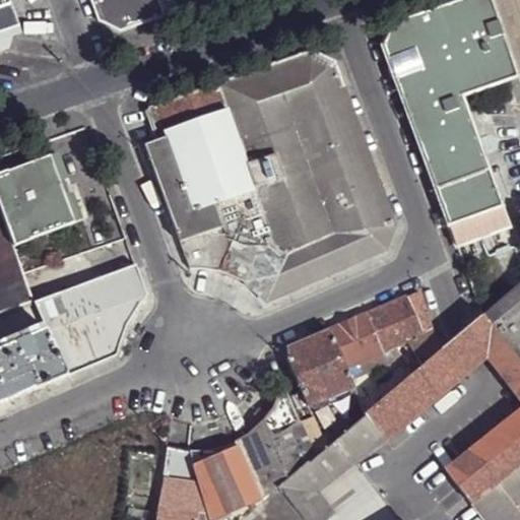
[(0,0),(0,17),(12,13),(7,0),(0,0)]
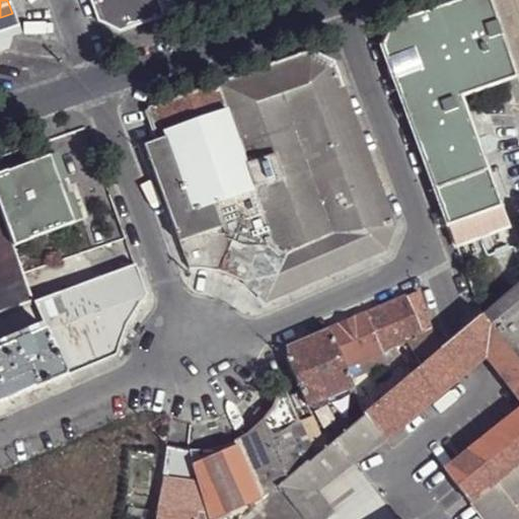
[(88,0),(96,20),(120,30),(157,17),(177,10),(187,7),(183,0),(88,0)]
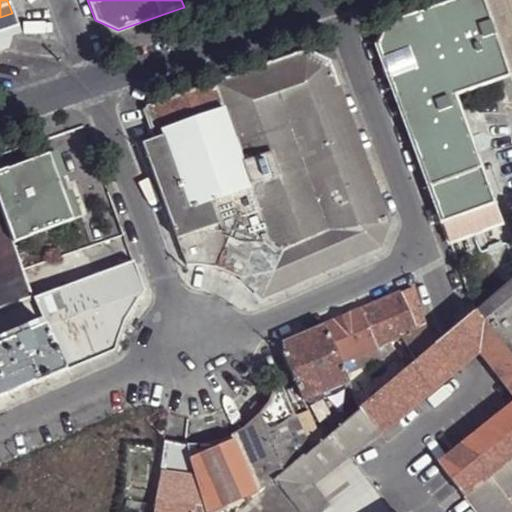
[(442,221),(493,202),(453,94),(506,75),(479,0),(451,0),(386,22),(376,44),(442,221)]
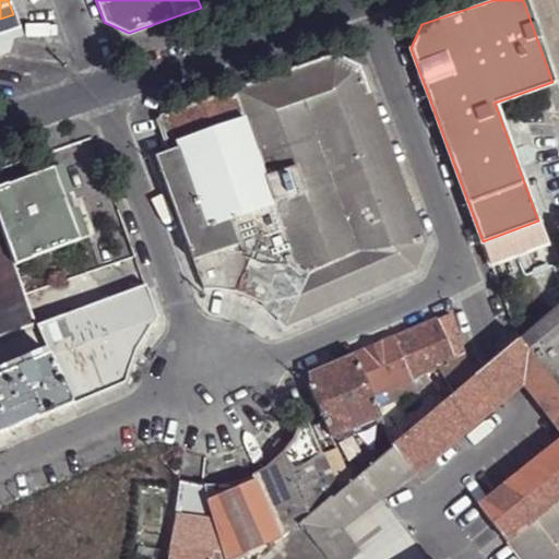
[(558,0),(523,0),(552,82),(558,80),(558,0)]
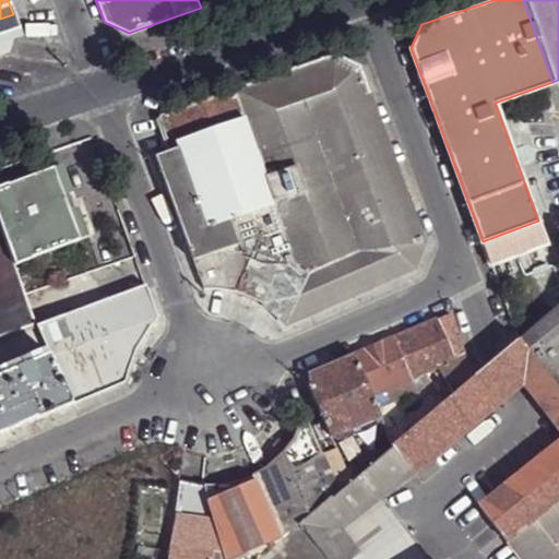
[(0,19),(0,30),(7,28),(16,25),(13,14),(0,19)]
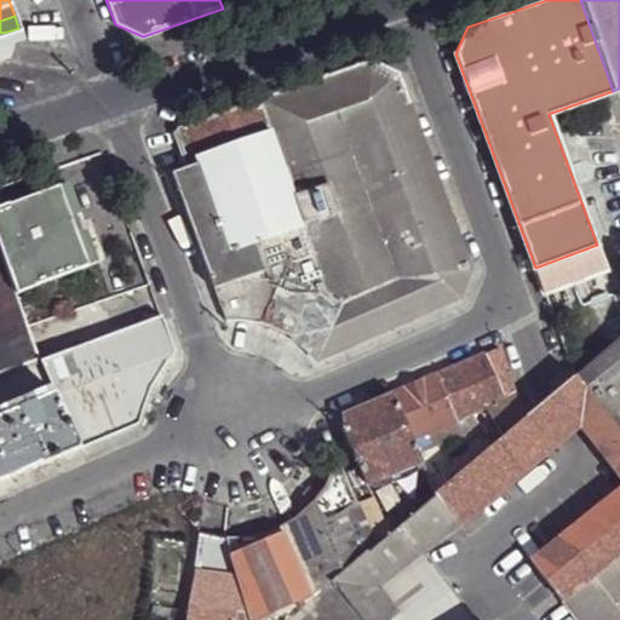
[(0,33),(0,61),(11,57),(15,44),(22,40),(18,28),(7,32),(0,33)]
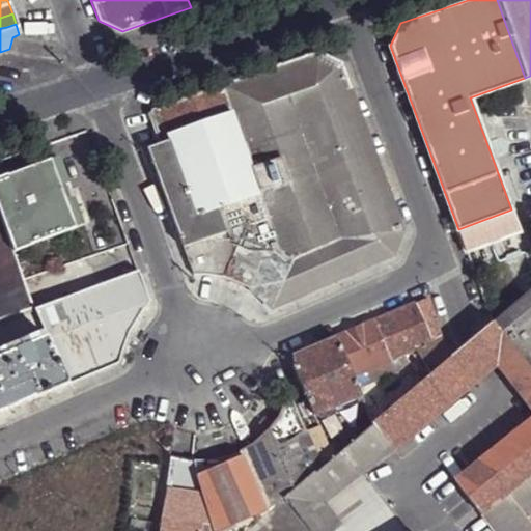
[(315,174),(374,154),(340,62),(317,52),(157,107),(169,141),(174,156),(185,183),(196,213),(259,192),(271,189),(315,174)]
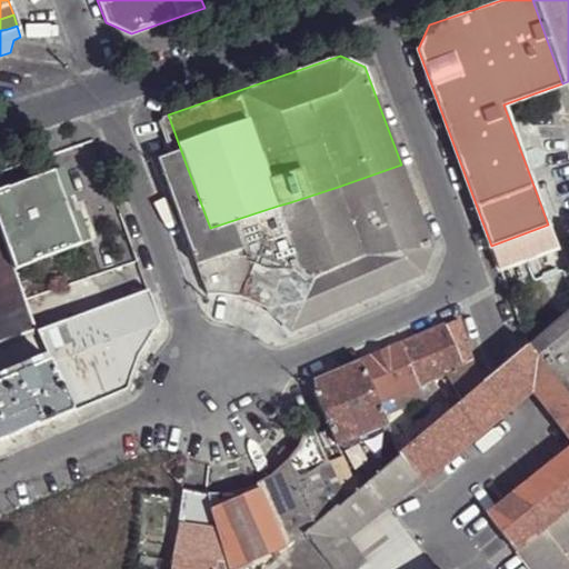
[(181,151),(168,115),(161,117),(160,120),(173,155),(181,151)]
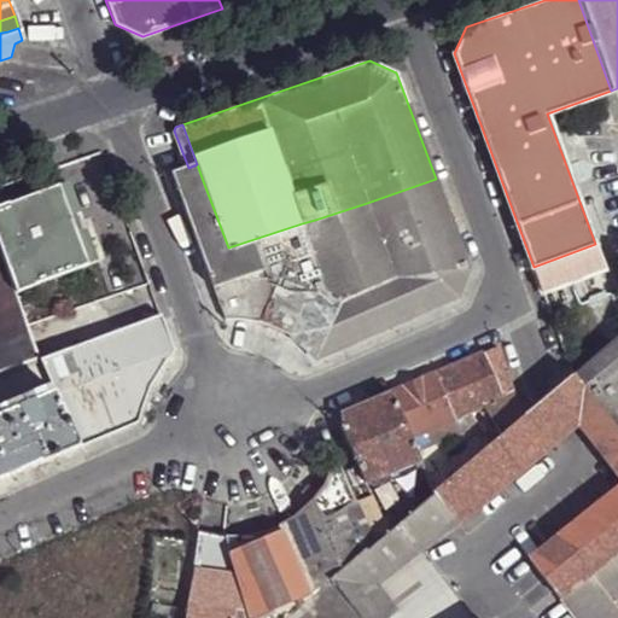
[(203,181),(197,164),(188,168),(172,174),(178,191),(192,185),(203,181)]
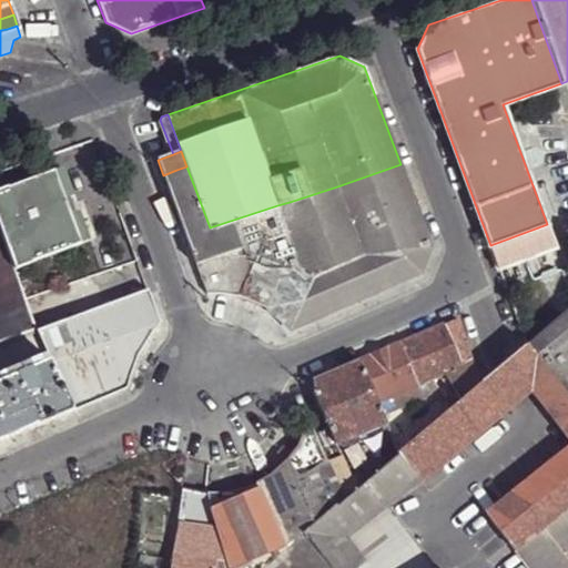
[(432,247),(401,164),(337,186),(361,254),(314,275),(291,270),(282,267),(267,310),(292,330),(421,273),(432,247)]
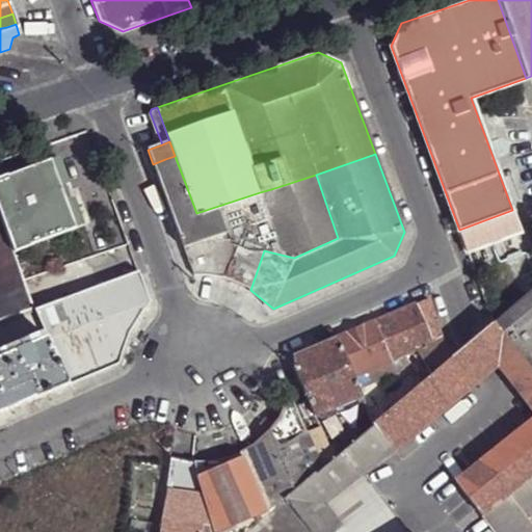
[(64,156),(56,159),(67,187),(75,184),(64,156)]
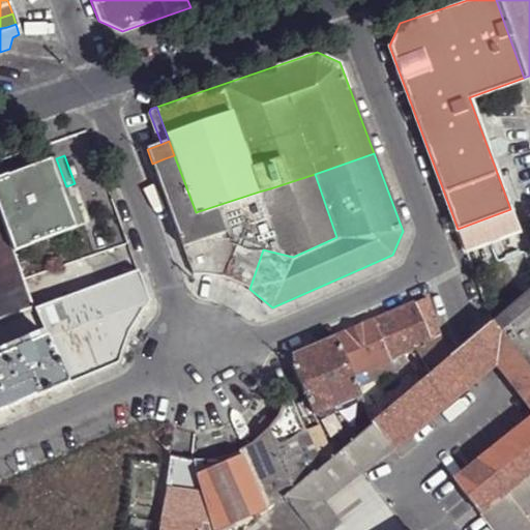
[(169,168),(175,185),(184,182),(174,155),(165,158),(169,168)]
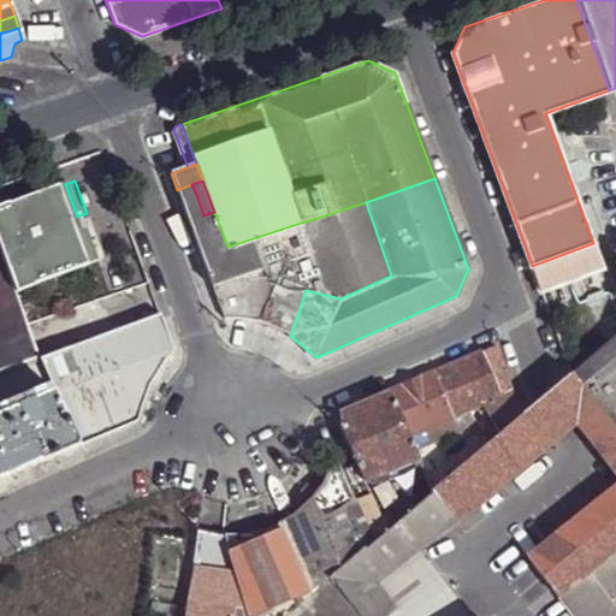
[(65,184),(0,208),(0,373),(37,360),(13,294),(94,264),(82,231),(77,217),(65,184)]
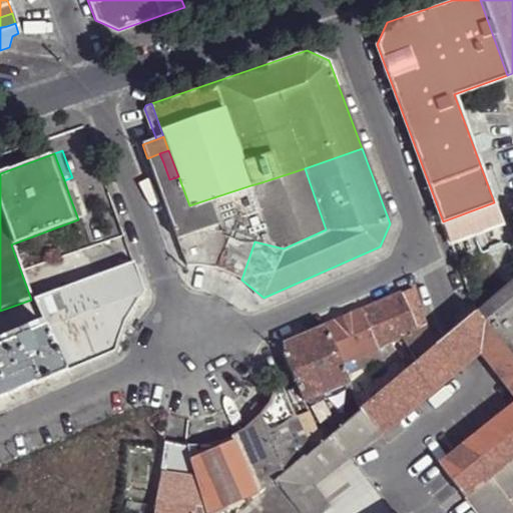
[(147,158),(150,167),(163,162),(159,153),(147,158)]
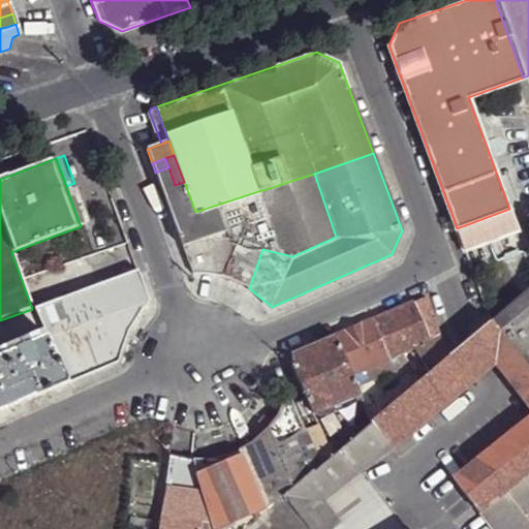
[(155,173),(161,190),(175,185),(168,167),(155,173)]
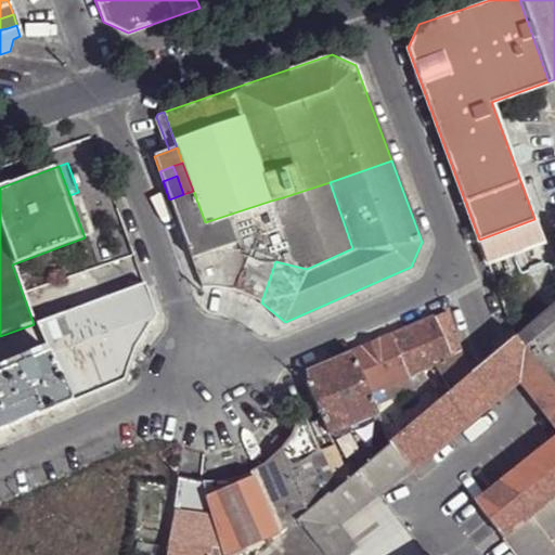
[(352,248),(330,182),(283,197),(292,224),(300,248),(288,254),(282,256),(284,263),(307,269),(352,248)]
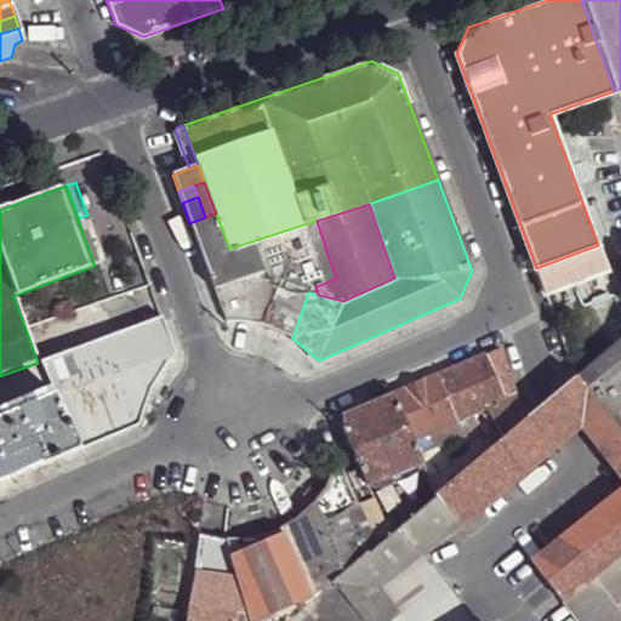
[(244,319),(250,320),(252,311),(240,279),(229,249),(216,214),(205,217),(189,223),(226,320),(233,319),(238,319),(244,319)]
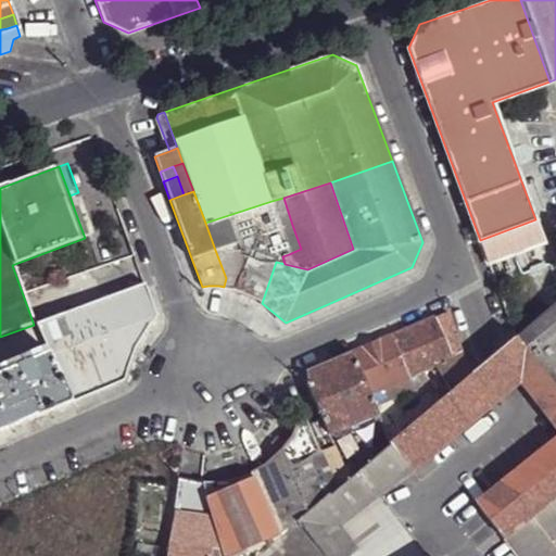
[(292,225),(283,198),(272,201),(282,228),(292,225)]
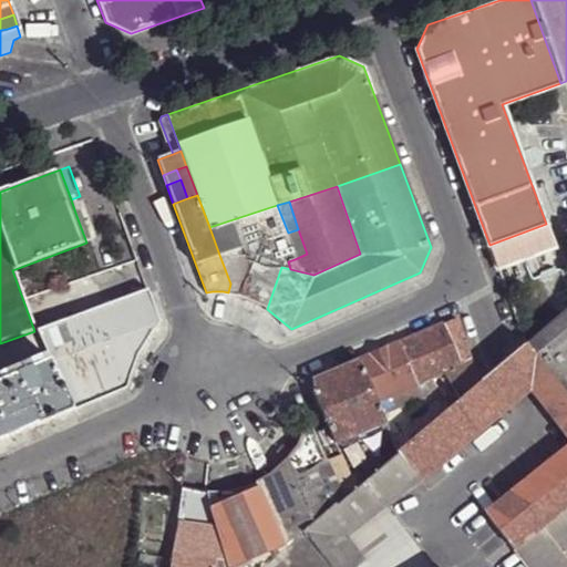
[(219,255),(265,240),(286,234),(288,233),(277,205),(209,227),(219,255)]
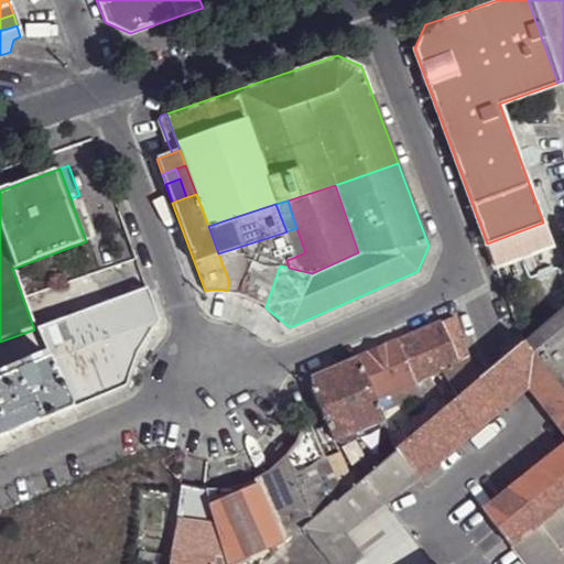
[(85,208),(75,212),(86,241),(95,238),(85,208)]
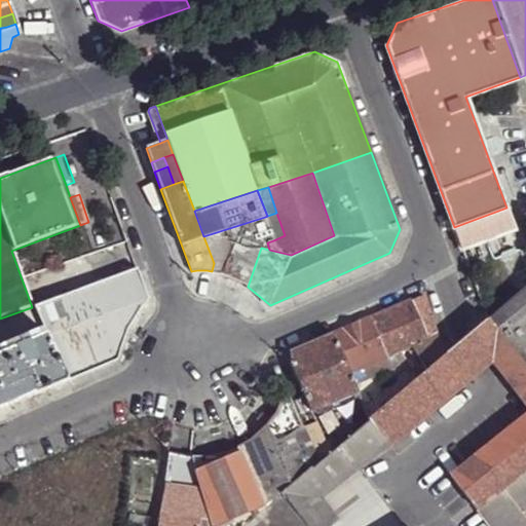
[(454,227),(461,249),(514,229),(506,208),(454,227)]
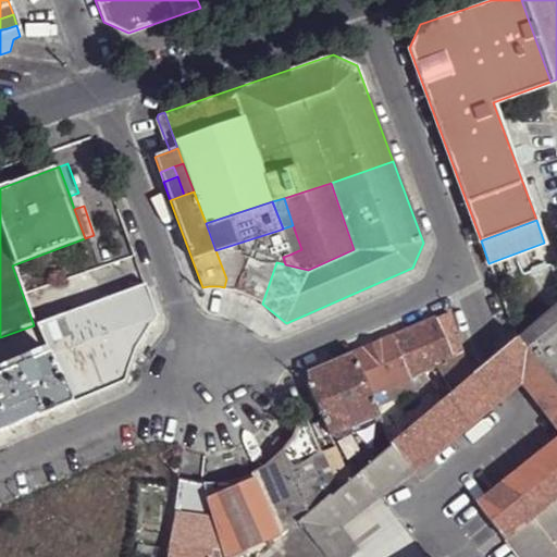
[(301,249),(293,225),(283,229),(281,230),(289,255),(301,249)]
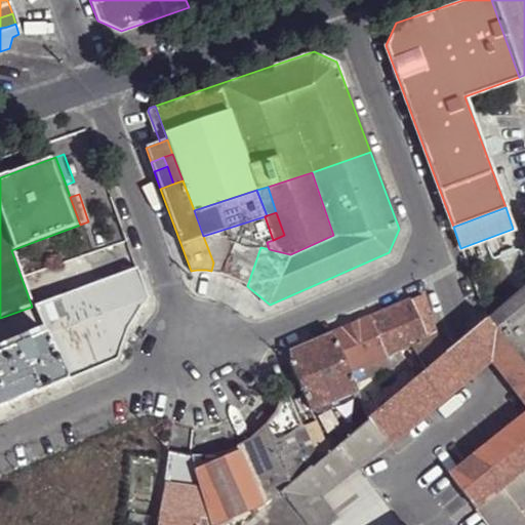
[(211,271),(221,274),(239,235),(245,223),(203,236),(213,263),(211,271)]
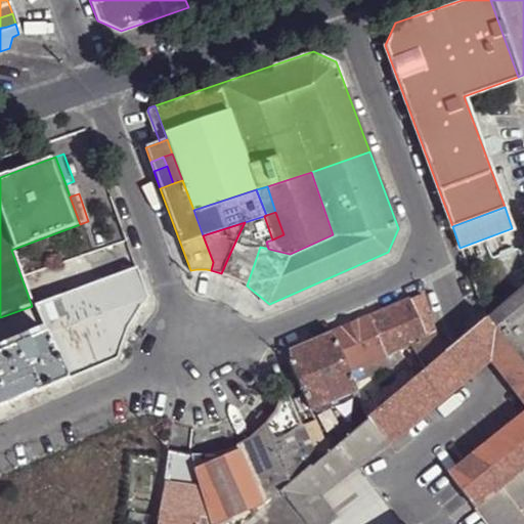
[(244,282),(247,286),(260,247),(261,246),(238,234),(221,273),(233,277),(244,282)]
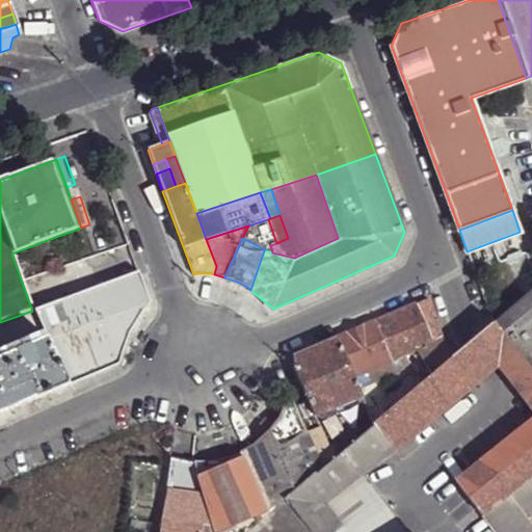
[(48,336),(70,382),(120,362),(131,334),(152,304),(136,271),(35,310),(48,336)]
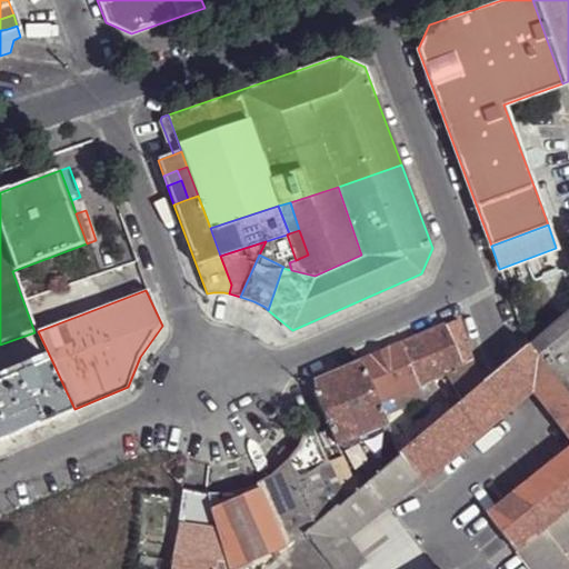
[(528,345),(526,346),(567,398),(568,397),(568,396),(568,310),(529,346),(528,345)]
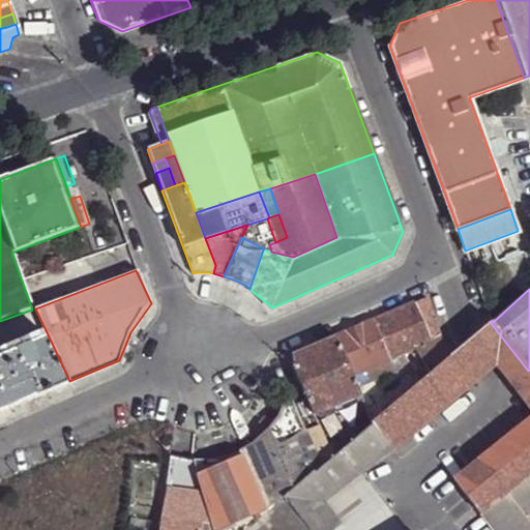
[(424,325),(437,322),(427,297),(415,303),(424,325)]
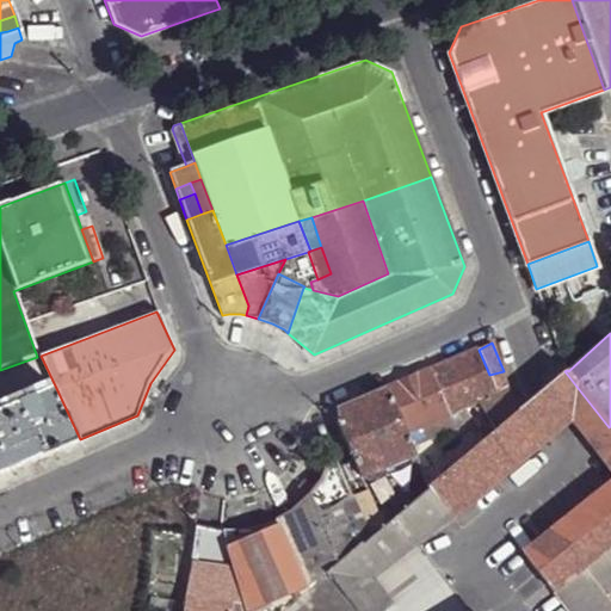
[(476,400),(495,390),(489,375),(479,350),(430,369),(448,413),(476,400)]
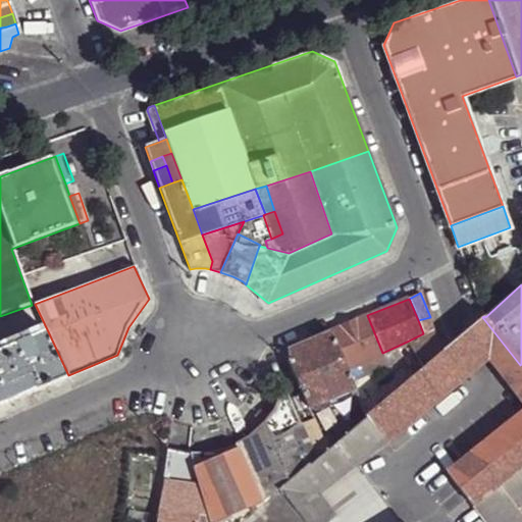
[(346,368),(382,353),(367,315),(329,331),(346,368)]
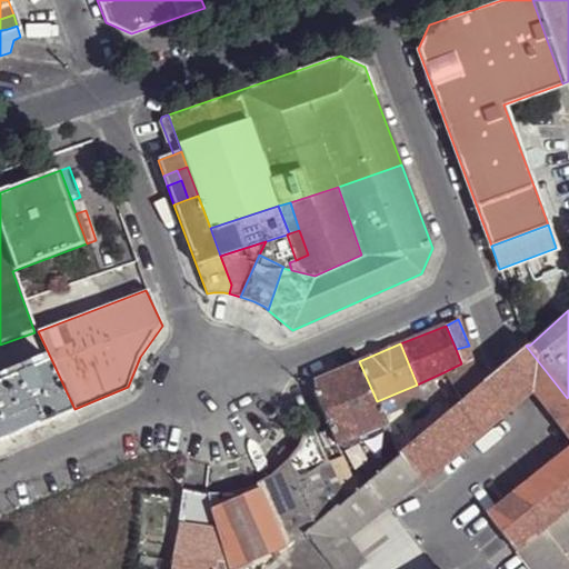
[(526,346),(482,382),(482,383),(460,403),(435,425),(433,423),(399,453),(423,481),(535,388),(568,432),(568,448),(489,513),(489,517),(517,551),(545,530),(568,510),(568,398),(568,397),(567,398),(526,346)]
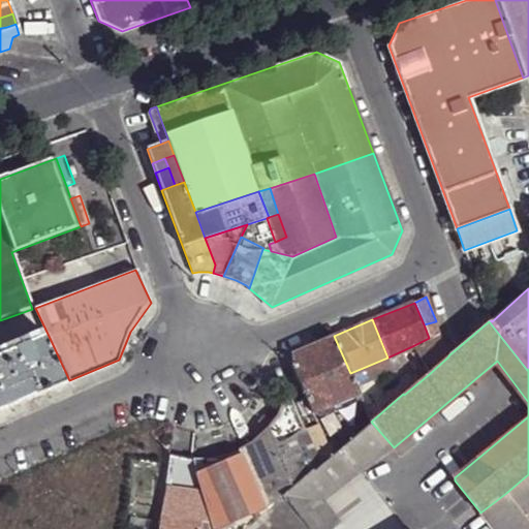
[(448,356),(448,355),(440,333),(429,338),(412,346),(423,367),(428,375),(448,356)]
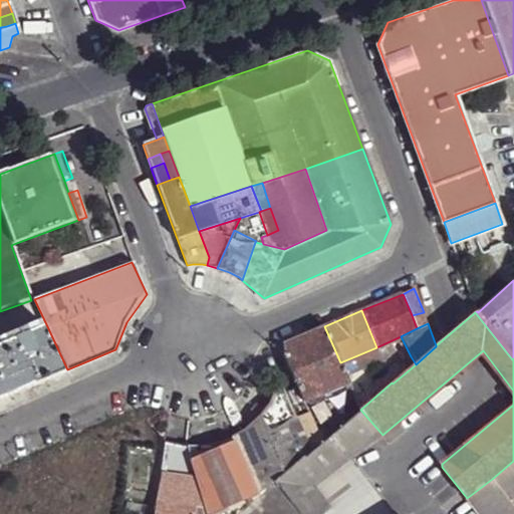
[(0,399),(67,370),(67,369),(46,324),(29,332),(26,327),(12,332),(15,338),(0,343),(0,399)]
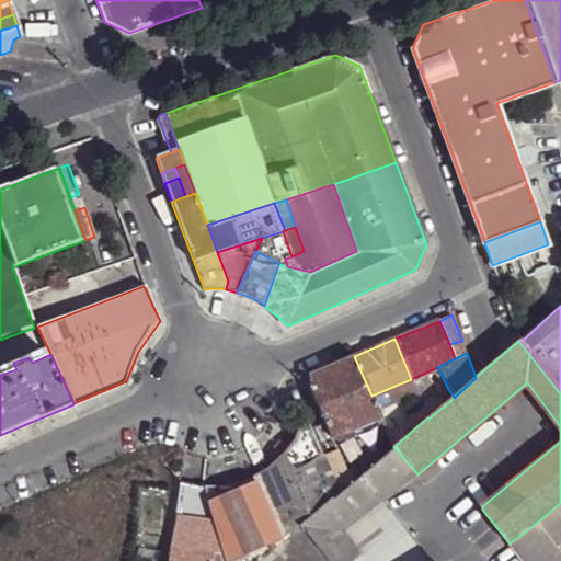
[(333,438),(380,416),(380,415),(376,407),(371,396),(354,356),(309,376),(309,389),(333,438)]
